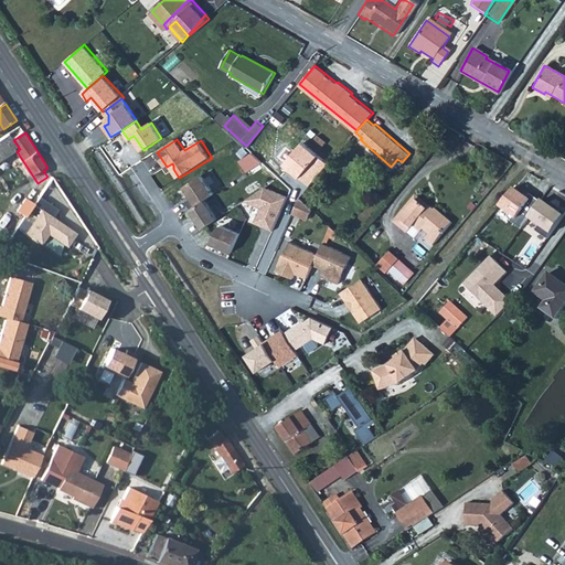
[(305,142),(285,164),(310,187),(329,166),(305,142)]
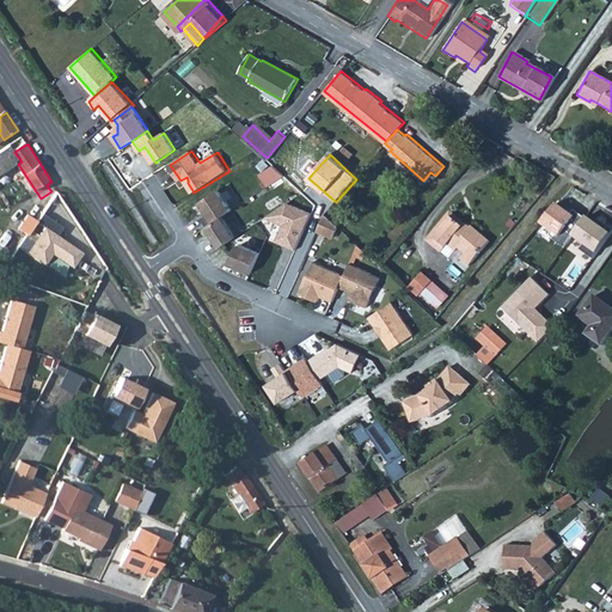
[(274,165),(261,173),(269,187),(286,176),(274,165)]
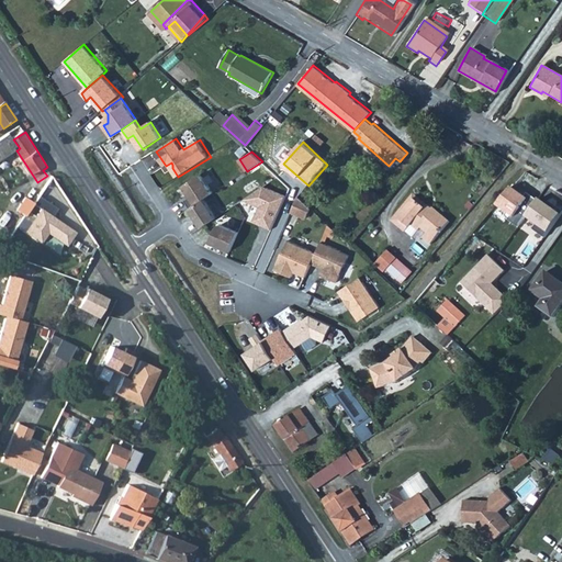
[(202,175),(186,186),(192,195),(186,199),(191,208),(205,198),(214,192),(202,175)]
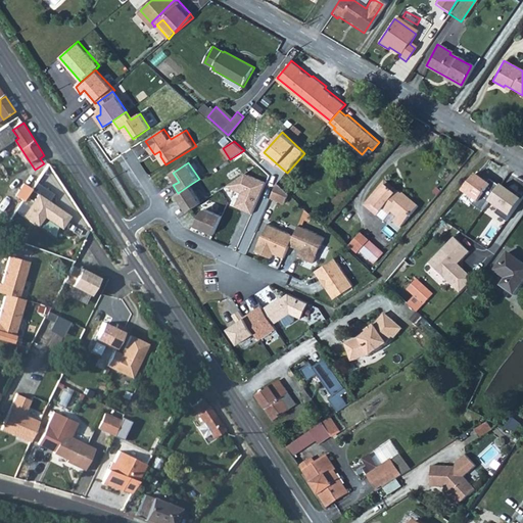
[(247,173),(228,186),(241,192),(235,206),(253,215),(269,182),(247,173)]
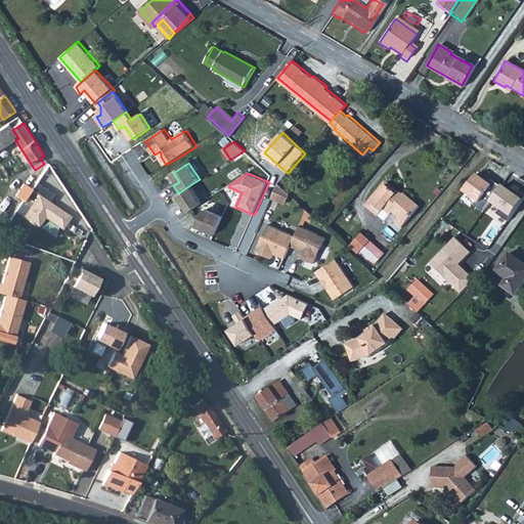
[(479,175),(466,191),(479,203),(493,185),(479,175)]
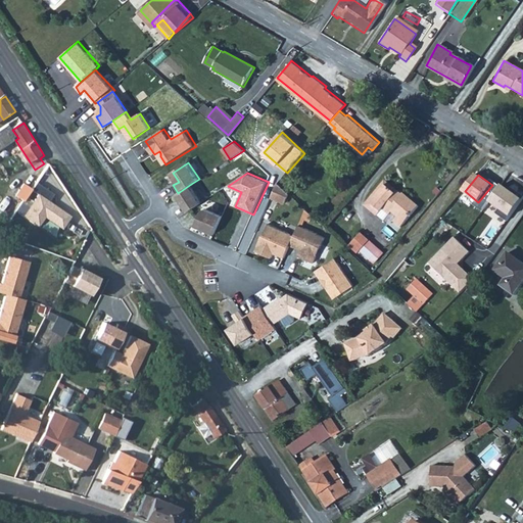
[(54,194),(37,182),(33,189),(32,190),(38,194),(24,217),(39,227),(45,218),(62,230),(70,217),(49,201),(54,194)]
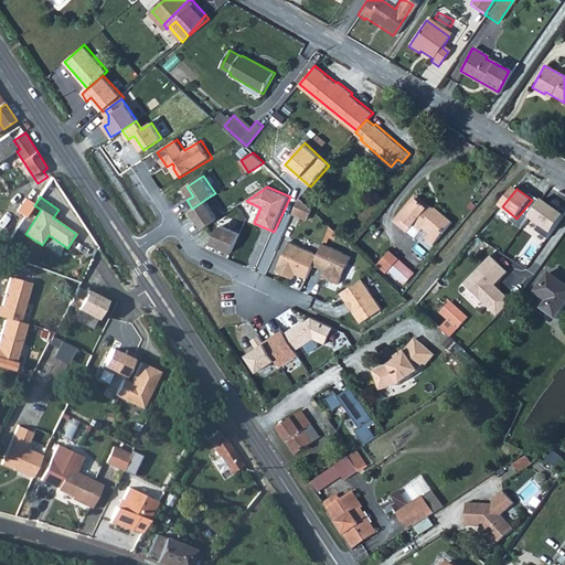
[(301,198),(295,212),(309,219),(313,209),(301,198)]
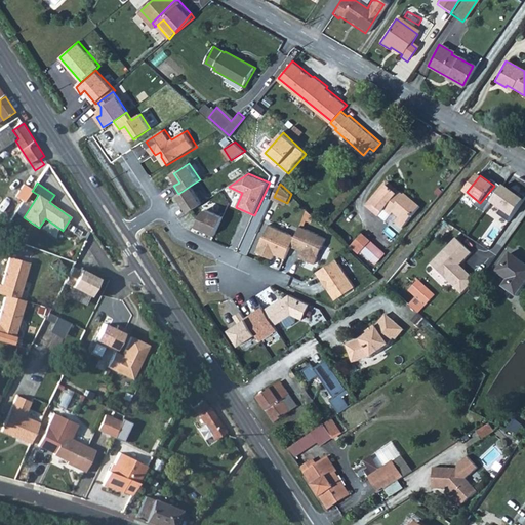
[(380,209),(382,206),(389,212),(392,210),(398,215),(394,219),(401,226),(419,205),(404,192),(403,194),(398,190),(397,192),(387,184),(375,196),(376,197),(372,202),(380,209)]
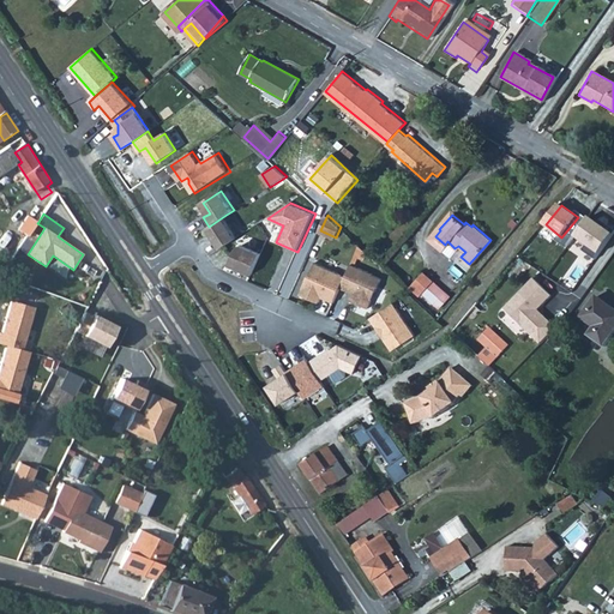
[(37,223),(38,222),(30,216),(20,230),(29,236),(37,223)]
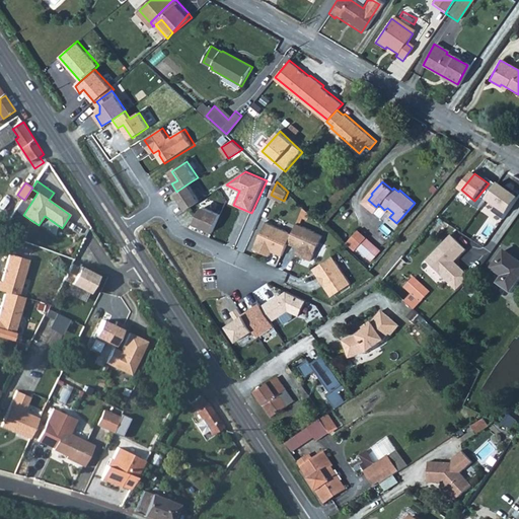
[(190,182),(176,192),(188,209),(202,201),(190,182)]
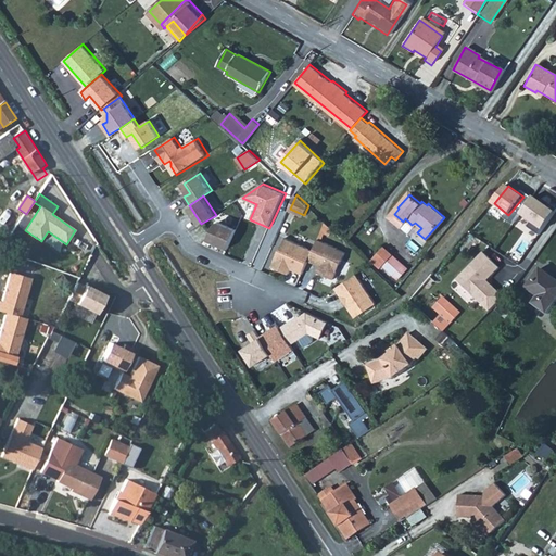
[(534,197),(522,214),(530,219),(531,224),(542,230),(555,212),(534,197)]
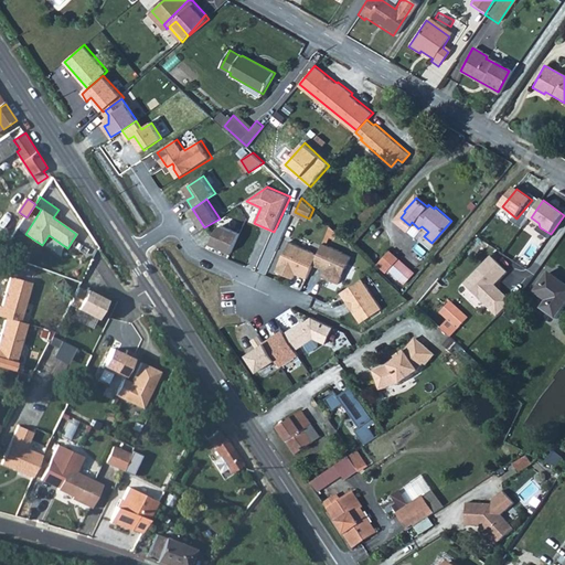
[(253,248),(260,228),(247,223),(240,243),(253,248)]
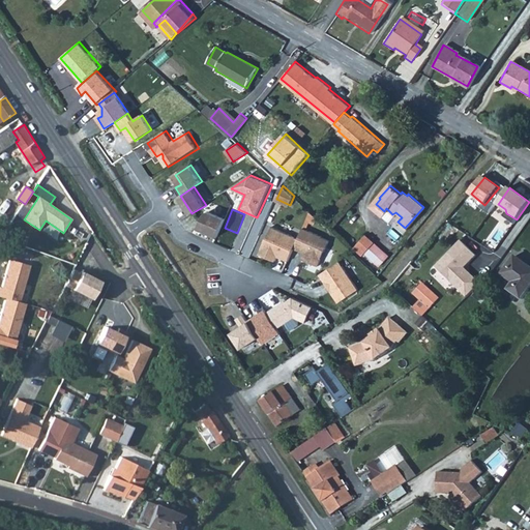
[(227,218),(211,211),(206,213),(200,228),(218,236),(227,218)]
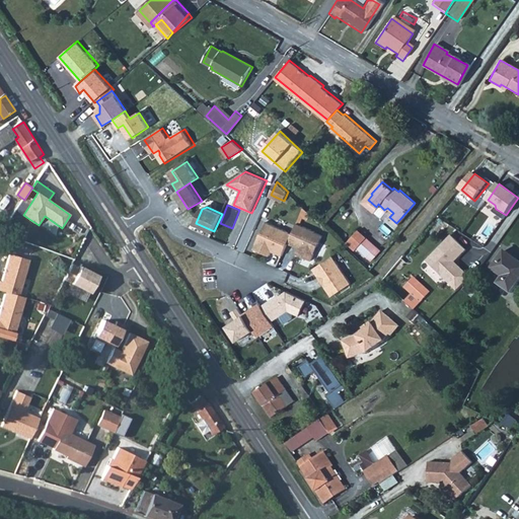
[(293,234),(267,222),(254,248),(270,255),(272,250),(283,255),(289,242),(293,234)]
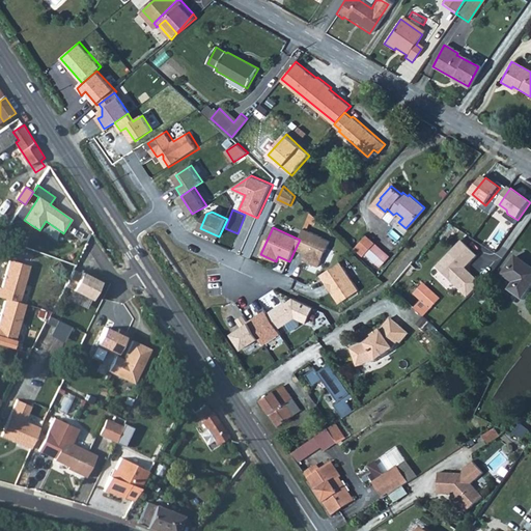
[(305,228),(300,240),(296,248),(306,252),(303,259),(319,267),(331,241),(323,238),(324,236),(305,228)]
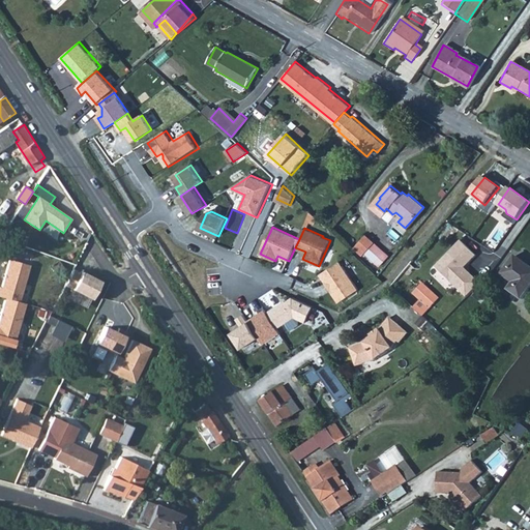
[(378,265),(387,254),(373,241),(363,252),(378,265)]
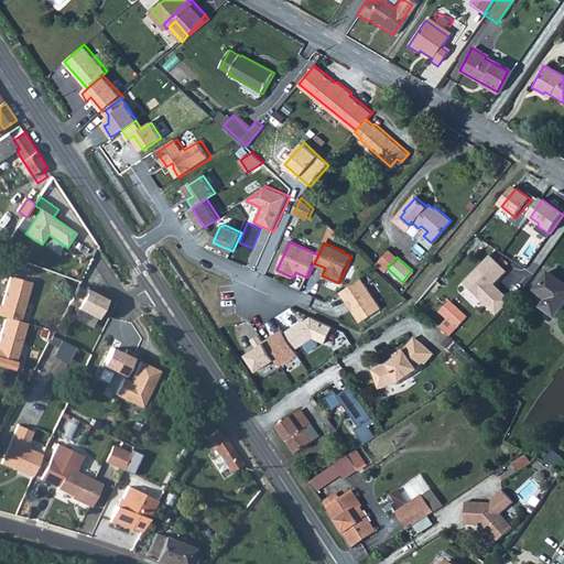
[(507,273),(490,257),(463,284),(497,318),(510,301),(496,286),(507,273)]
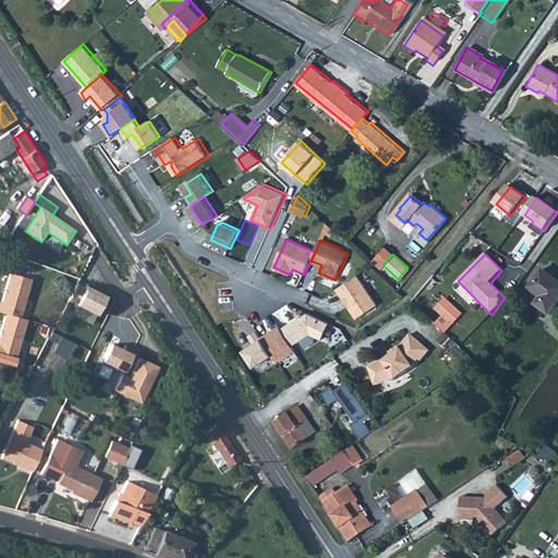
[(540,296),(534,303),(538,306),(557,281),(557,279),(542,268),(528,288),(540,296)]
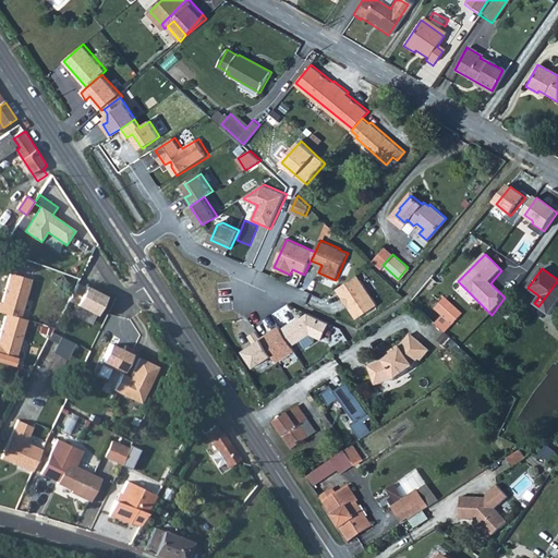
[(0,302),(0,312),(5,314),(21,317),(32,279),(10,273),(2,303),(0,302)]
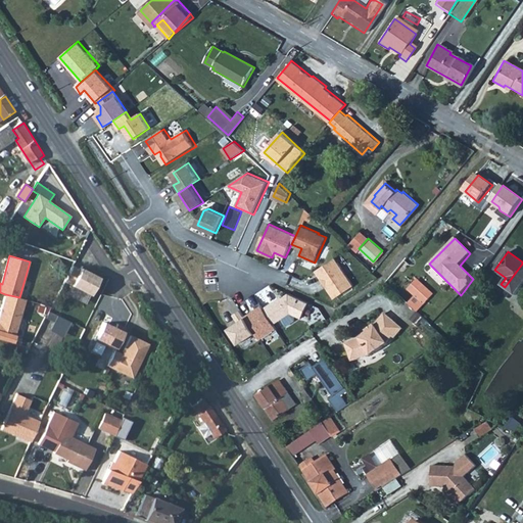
[(335,256),(315,270),(320,278),(321,277),(328,286),(326,286),(334,298),(354,285),(335,256)]
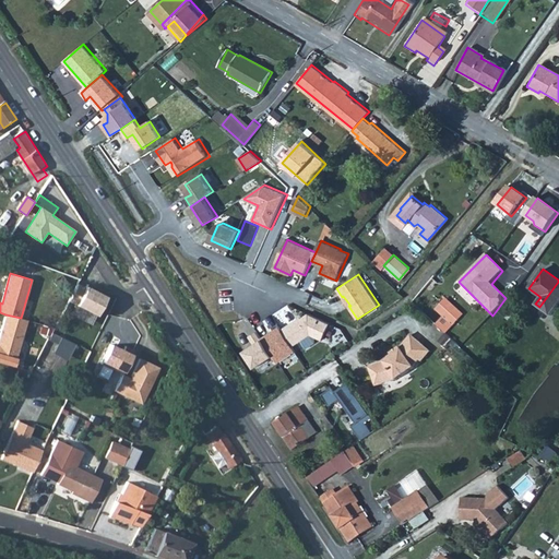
[(558,282),(539,307),(549,313),(558,299),(558,282)]
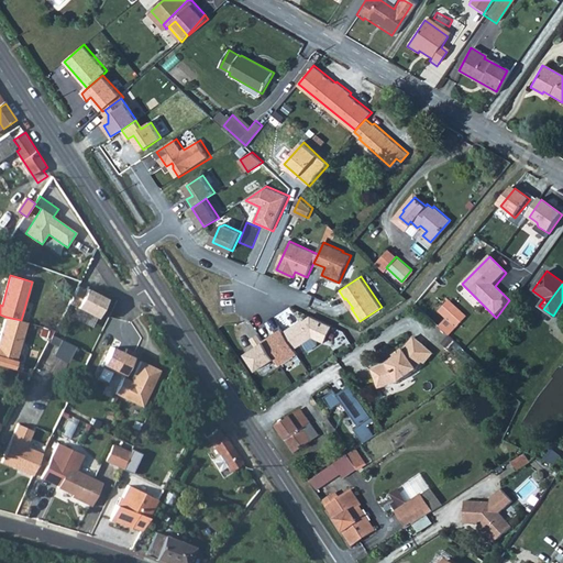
[(84,289),(76,286),(67,304),(95,318),(105,298),(92,293),(94,290),(85,286),(84,289)]
